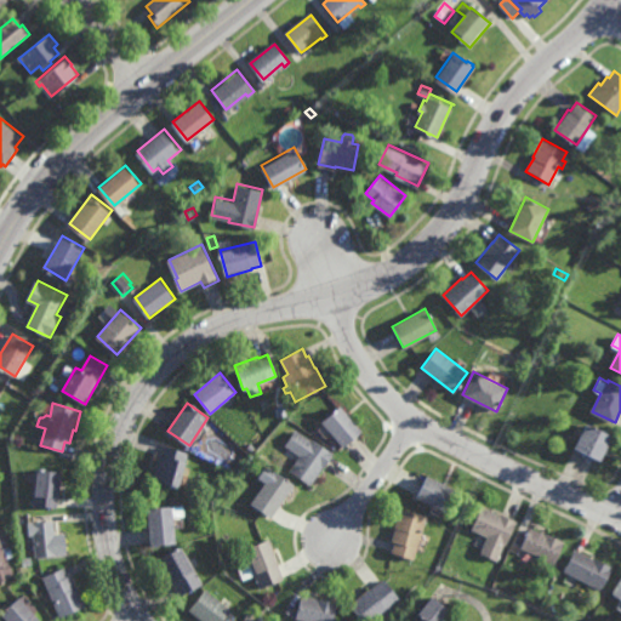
[(360,431),(342,446),(320,422),(339,406),(360,431)]
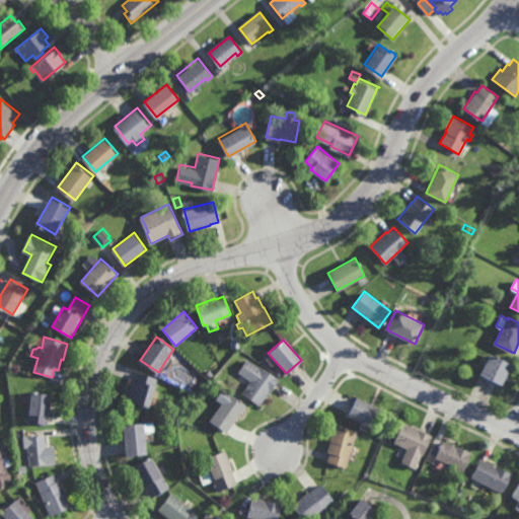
[(504,384),(483,373),(493,354),(514,364),(504,384)]
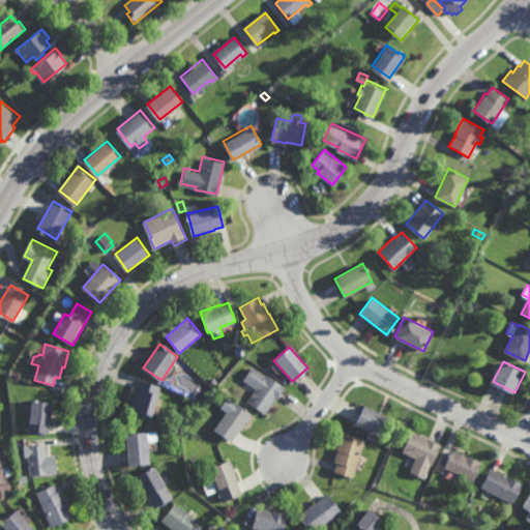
[(264,413),(246,402),(255,389),(242,381),(252,367),(264,376),(265,374),(284,386),(264,413)]
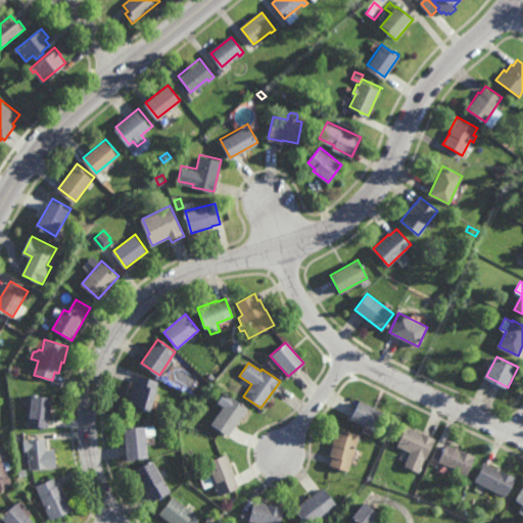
[(156,389),(157,389),(151,411),(129,403),(135,382),(136,383),(139,375),(158,381),(156,389)]
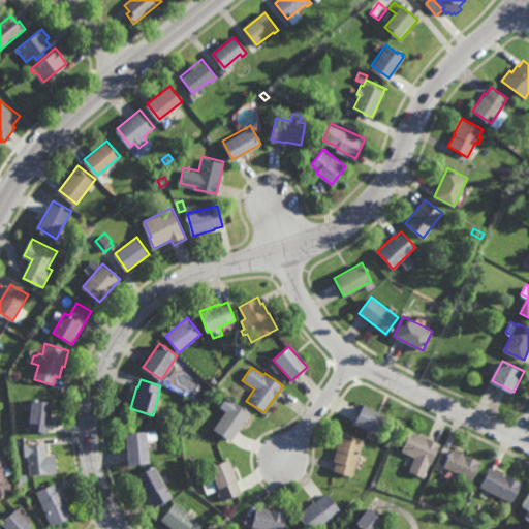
[(229,441),(212,430),(232,400),(249,412),(229,441)]
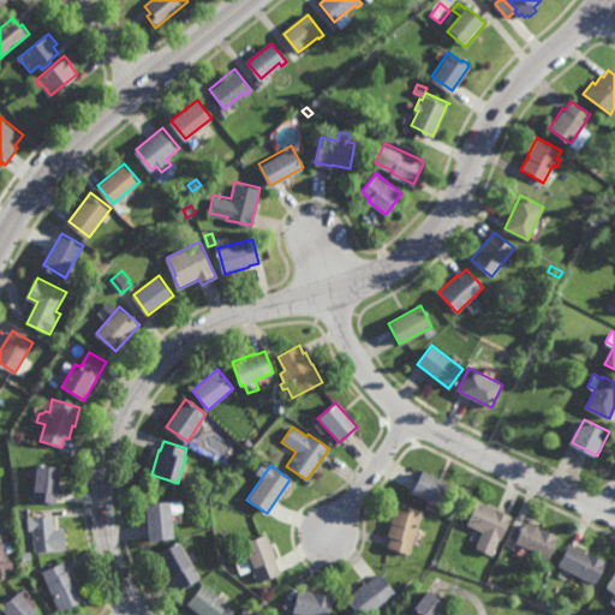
[(60,494),(58,494),(57,503),(33,501),(35,466),(61,467),(60,494)]
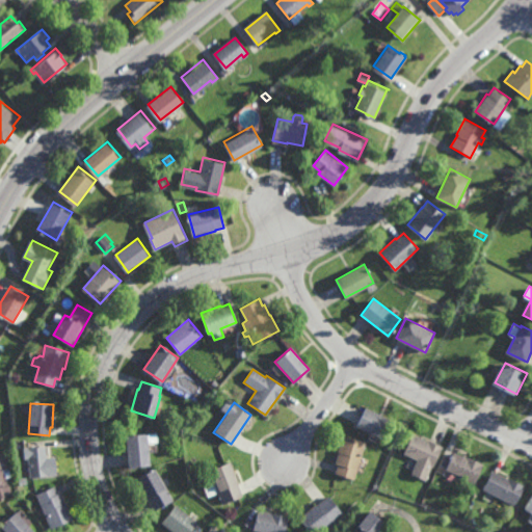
[(382,440),(356,427),(366,407),(392,419),(382,440)]
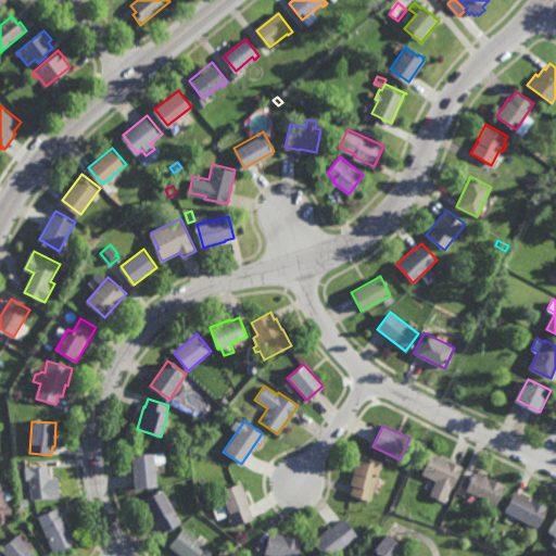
[(136,489),(134,455),(165,453),(165,463),(155,463),(158,487),(136,489)]
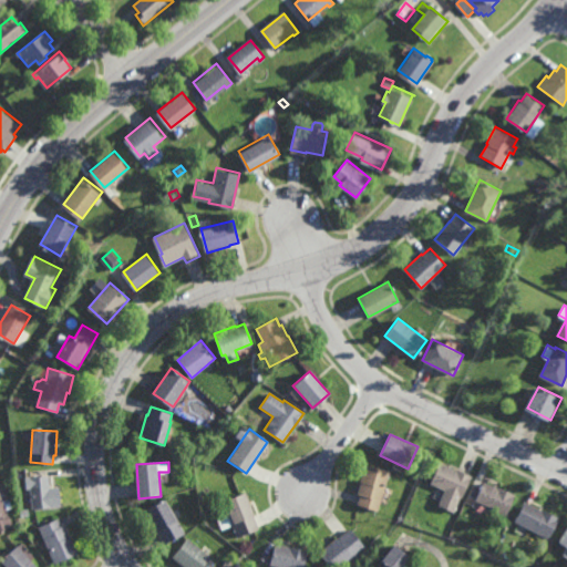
[(459,470),(459,468),(474,475),(464,498),(463,497),(456,514),(440,506),(442,501),(435,497),(440,487),(431,484),(441,462),(459,470)]
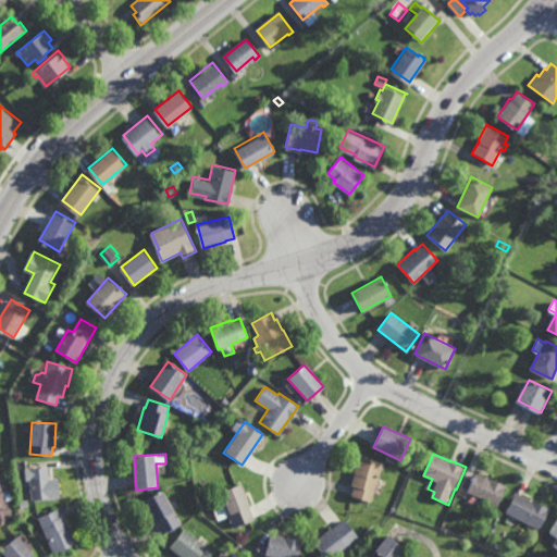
[(370,502),(350,495),(354,486),(350,485),(354,473),(353,473),(358,456),(383,463),(370,502)]
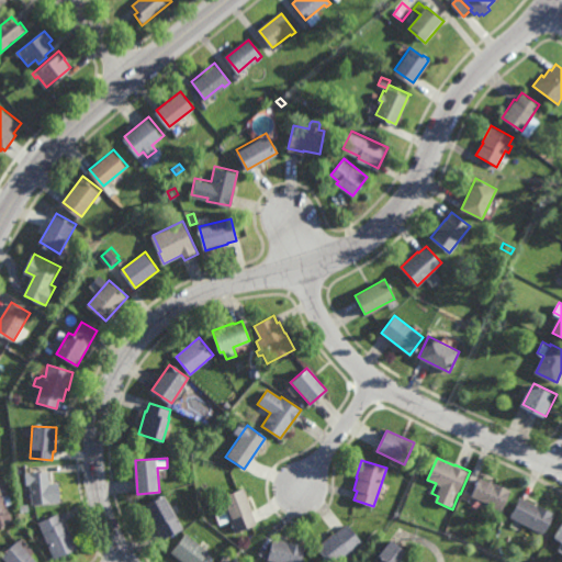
[(51,484),(59,483),(60,503),(33,504),(32,485),(26,485),(25,473),(49,472),(51,484)]
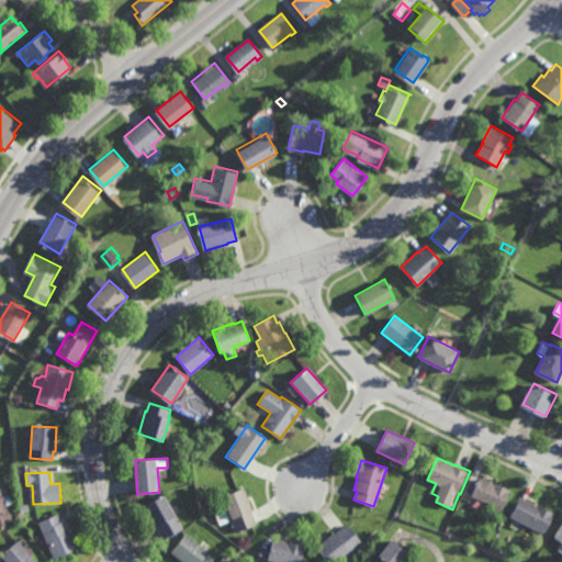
[(496,484),(496,483),(514,491),(505,510),(474,496),(483,478),(496,484)]
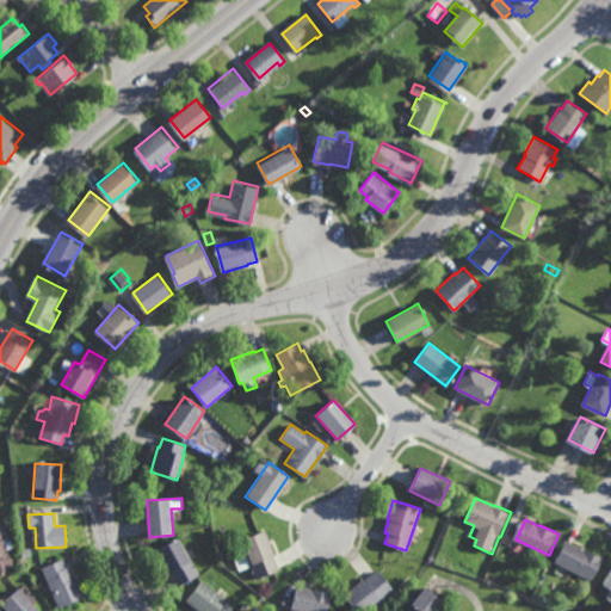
[(278,569),(253,578),(250,566),(238,571),(233,559),(245,554),(240,539),(264,530),(278,569)]
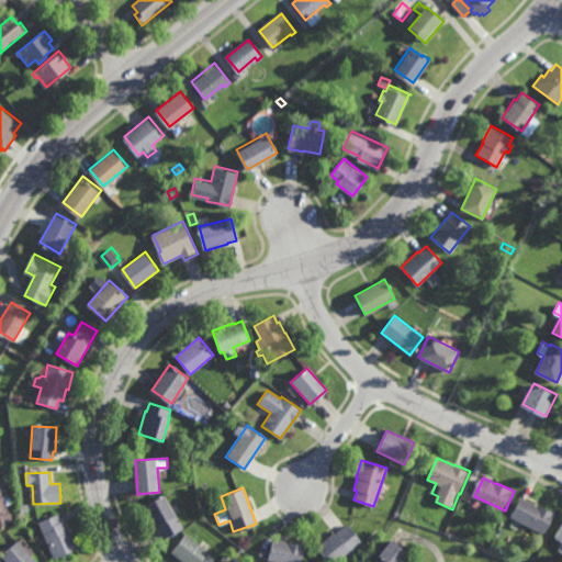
[(0,489),(3,497),(10,494),(13,503),(7,505),(14,523),(0,528),(0,489)]
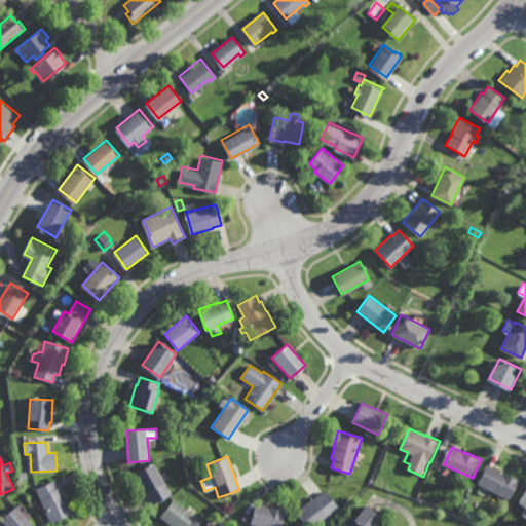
[(170,495),(152,504),(146,493),(145,494),(135,475),(154,464),(170,495)]
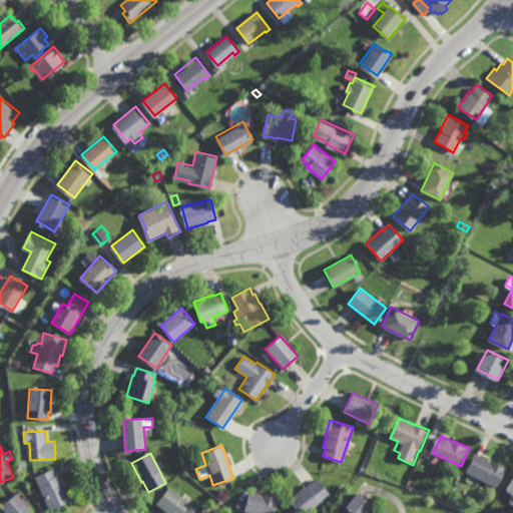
[(493,462),(494,461),(508,468),(499,488),(468,472),(477,454),(493,462)]
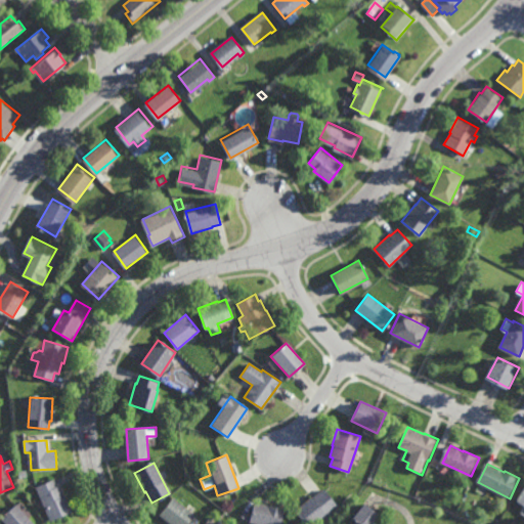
[(59,487),(61,486),(66,496),(67,496),(74,512),(51,521),(37,487),(55,479),(59,487)]
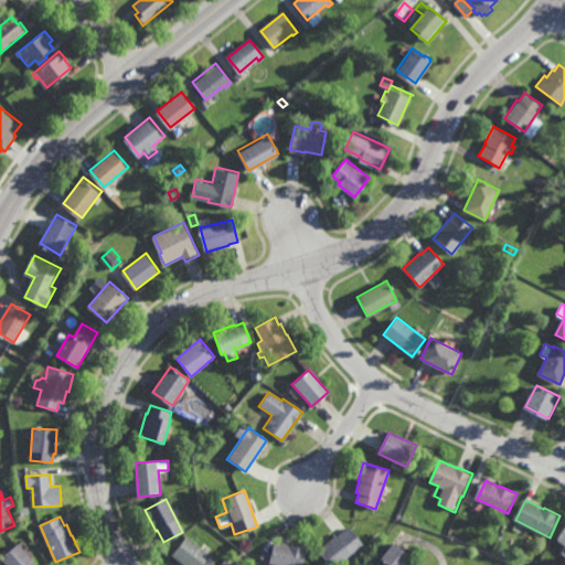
[(364,545),(339,564),(328,564),(317,551),(336,535),(337,536),(350,526),(364,545)]
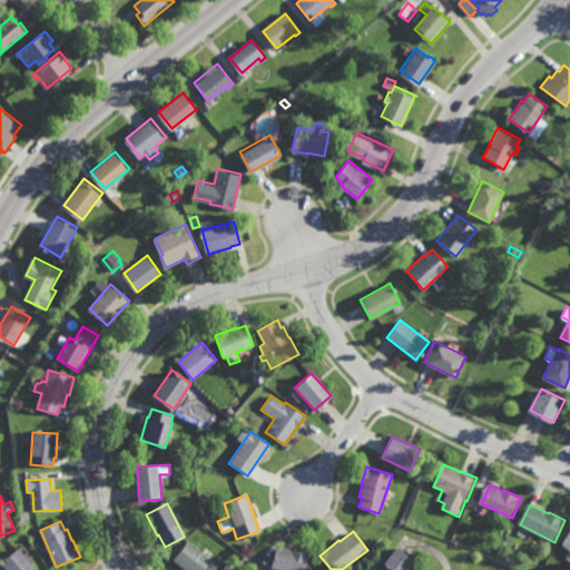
[(203,569),(183,569),(173,560),(188,540),(212,559),(203,569)]
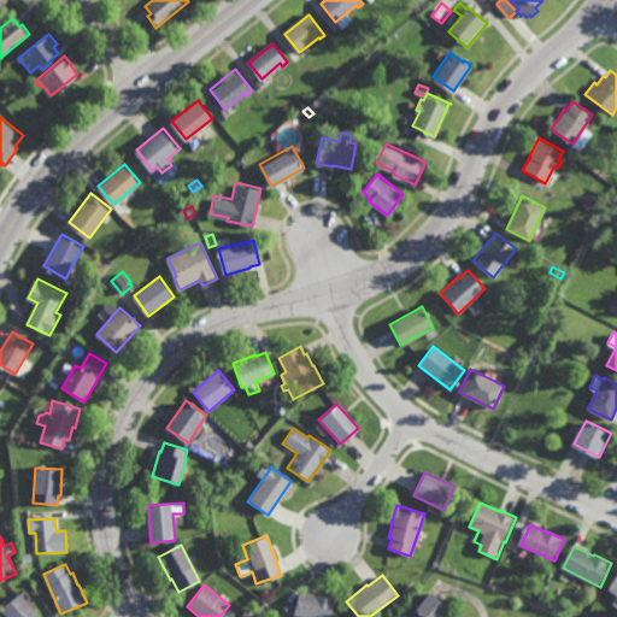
[(293,600),(288,598),(292,589),(298,592),(293,600)]
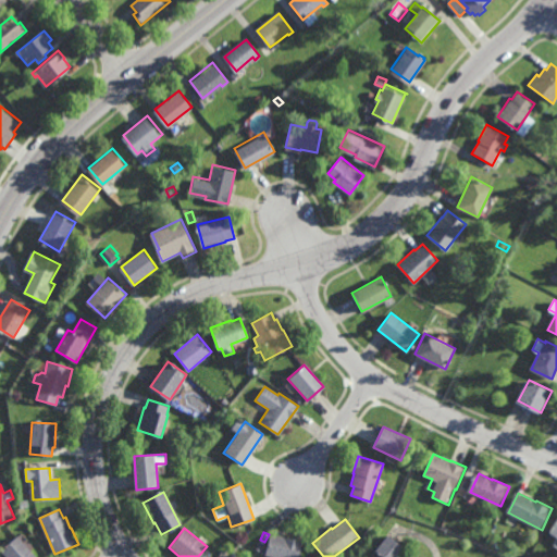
[(297,556),(273,556),(264,555),(270,533),(301,541),(297,556)]
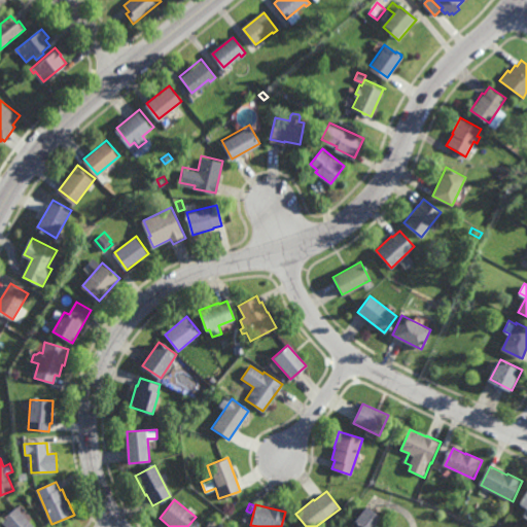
[(375,526),(359,526),(355,523),(367,507),(382,519),(375,526)]
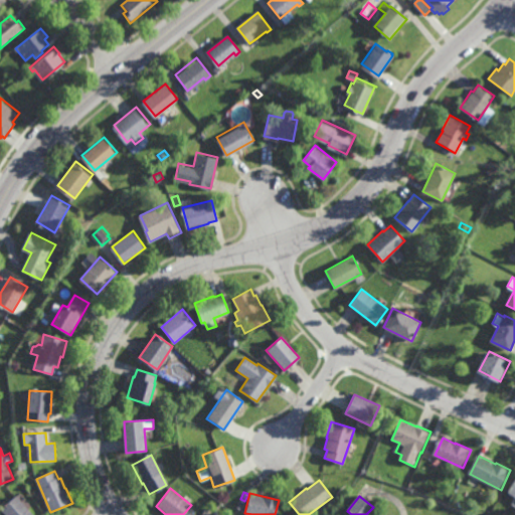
[(33,514),(5,514),(2,511),(17,497),(33,514)]
